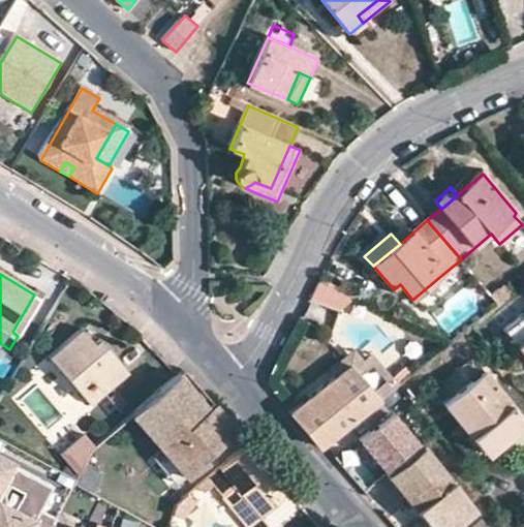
[(320,278),(313,299),(345,310),(352,289),(320,278)]
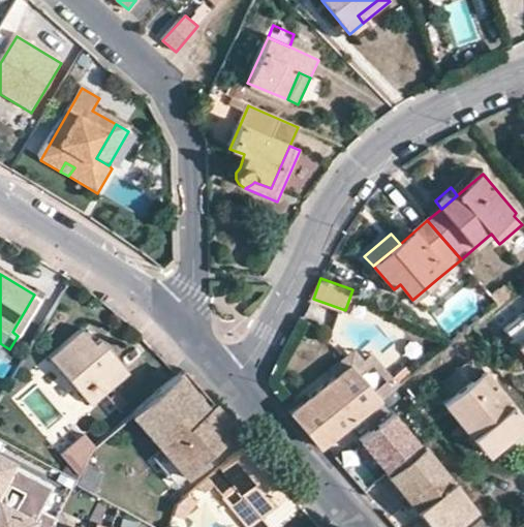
[(51,305),(34,295),(12,332),(18,336),(29,341),(51,305)]
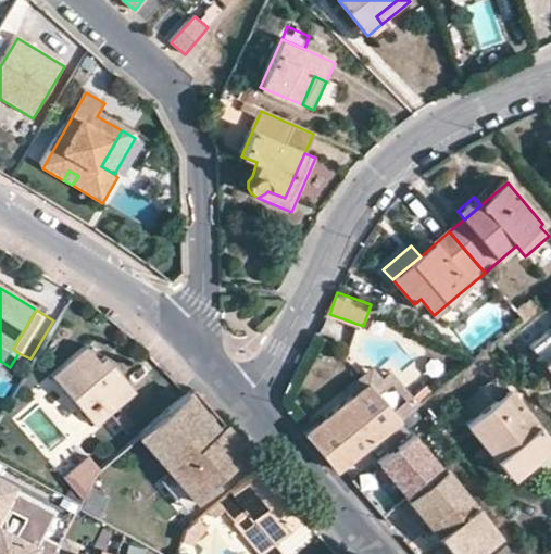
[(86,348),(52,377),(98,428),(136,395),(104,359),(100,362),(86,348)]
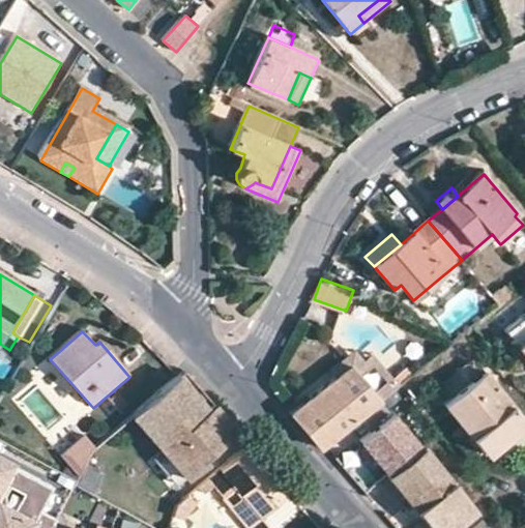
[(337,378),(350,367),(357,373),(366,365),(356,354),(331,373),(337,378)]
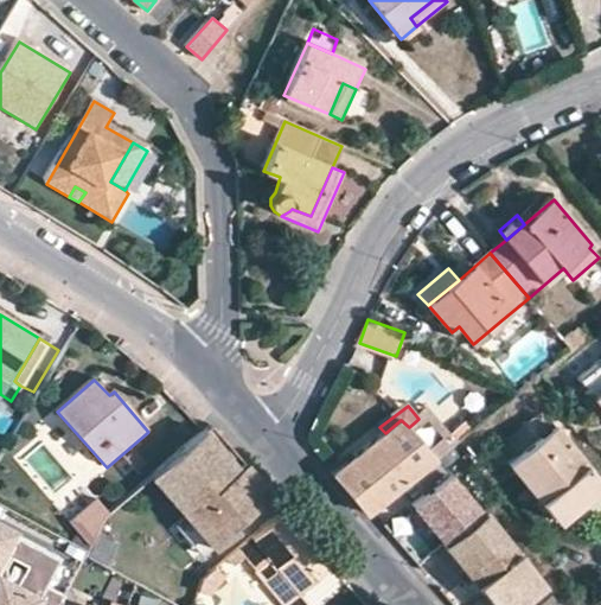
[(401,420),(385,433),(334,472),(332,475),(368,515),(373,510),(411,481),(438,459),(429,451),(409,427),(401,420)]
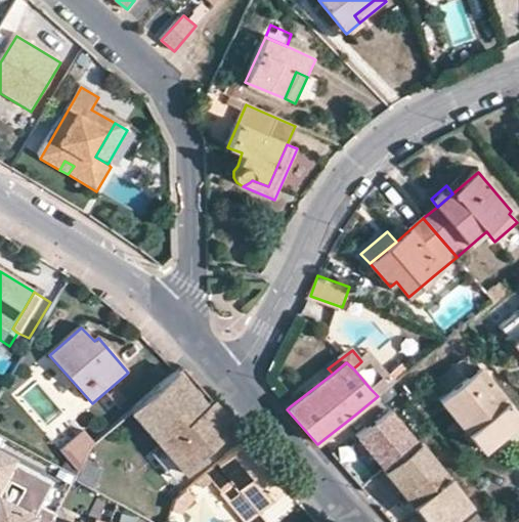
[(387,375),(396,383),(407,373),(400,364),(387,375)]
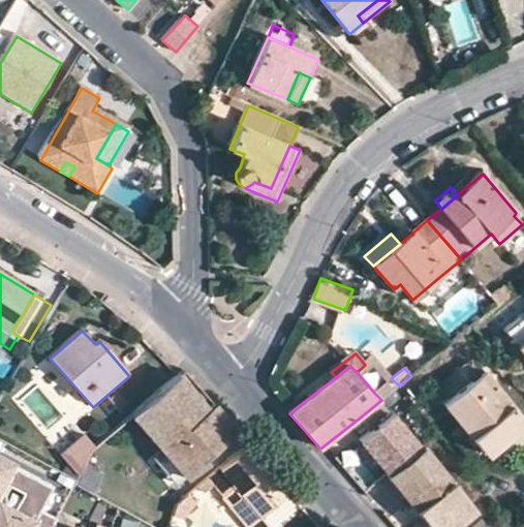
[(202,456),(234,429),(187,375),(183,372),(133,416),(162,451),(185,477),(205,461),(202,456)]
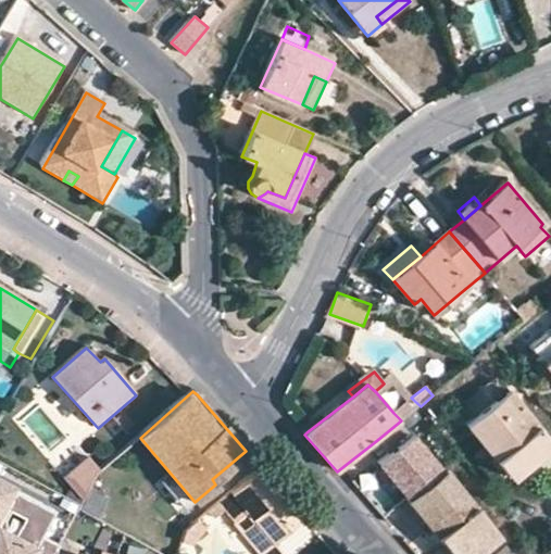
[(510,392),(468,425),(510,477),(550,444),(550,442),(510,392)]
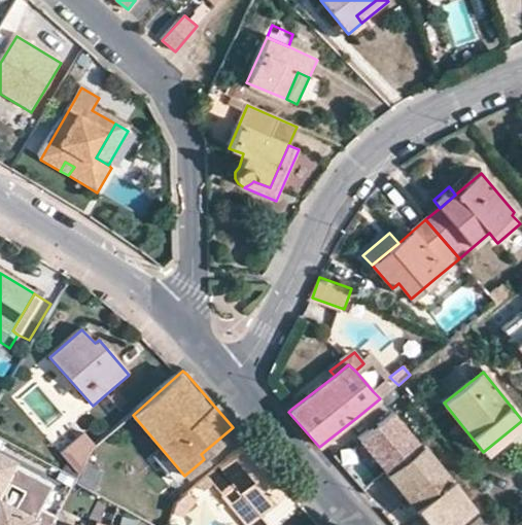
[(373,391),(380,398),(398,385),(389,377),(373,391)]
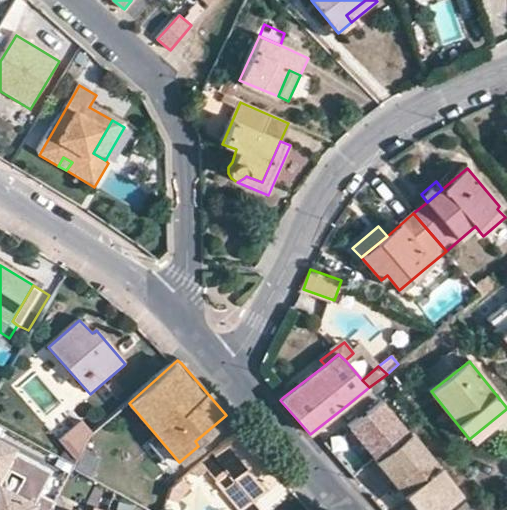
[(409,434),(369,387),(347,405),(359,419),(348,428),(377,461),(409,434)]
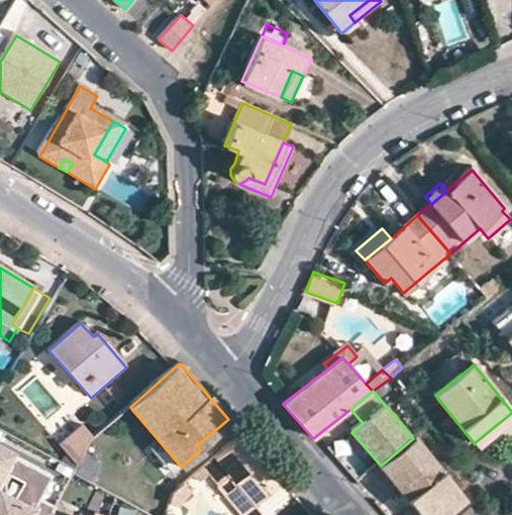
[(64,447),(78,465),(102,444),(87,427),(64,447)]
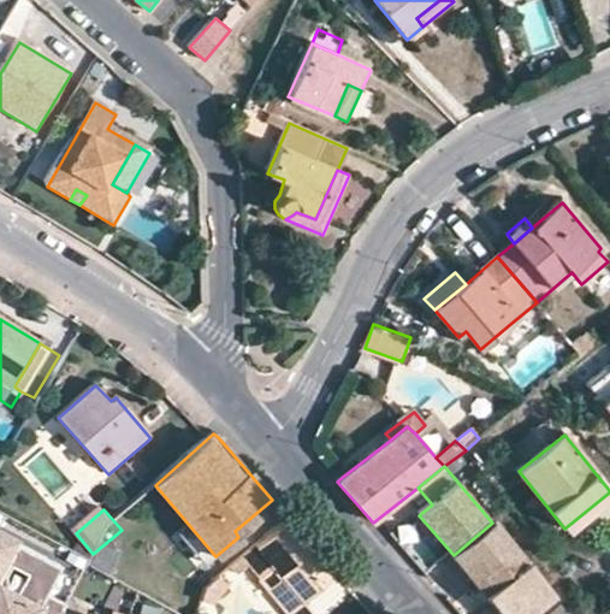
[(289,519),(241,560),(230,568),(236,576),(247,566),(289,613),(294,613),(306,602),(337,574),(289,519)]
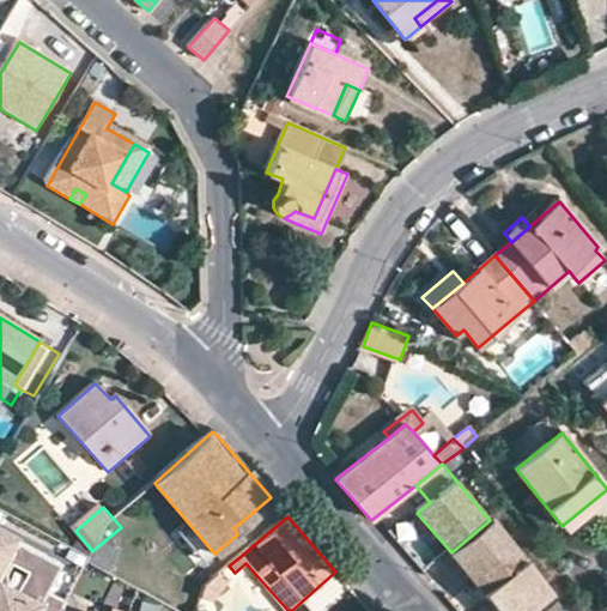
[(524,610),(551,590),(490,520),(451,552),(498,610),(524,610)]
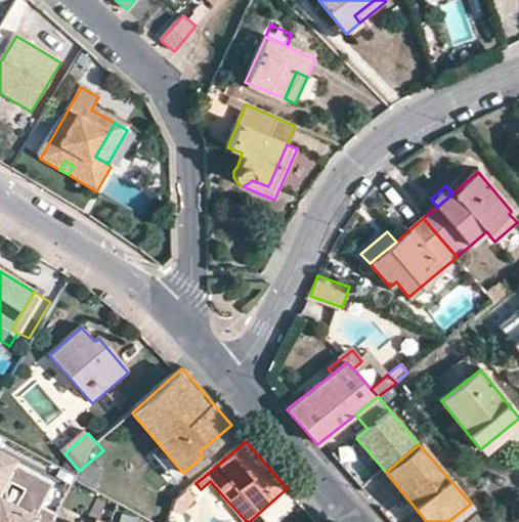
[(174,480),(183,473),(161,446),(153,454),(174,480)]
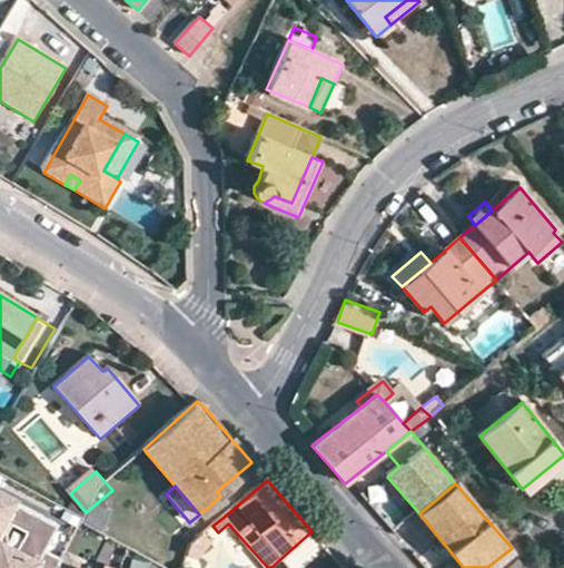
[(53,524),(0,500),(0,529),(3,531),(7,525),(25,532),(17,551),(0,545),(0,567),(55,567),(59,559),(41,551),(53,524)]
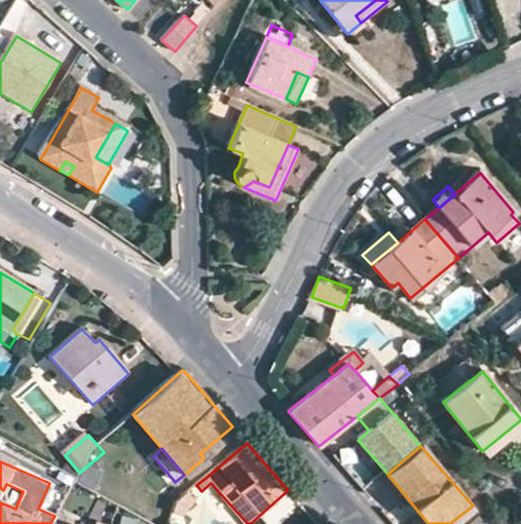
[(172,512),(182,515),(188,496),(185,493),(176,500),(172,512)]
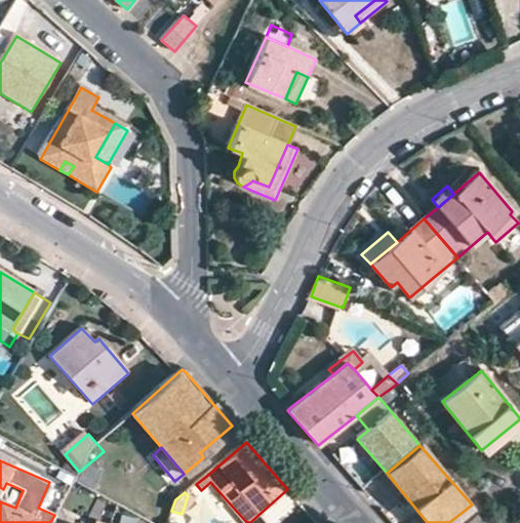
[(54,515),(50,522),(73,522),(74,519),(56,511),(54,515)]
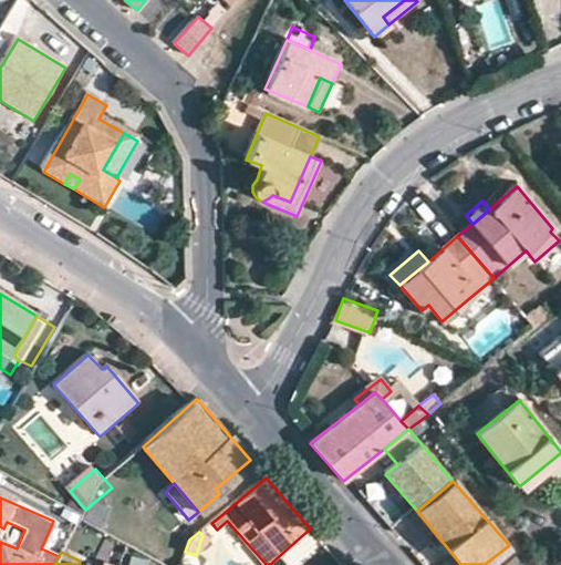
[(291,564),(281,554),(270,564),(291,564)]
